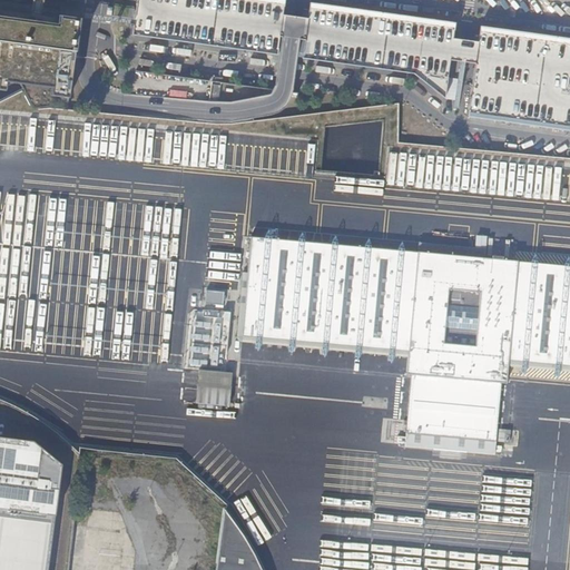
[(0,0),(0,41),(75,52),(80,16),(81,10),(0,0)]
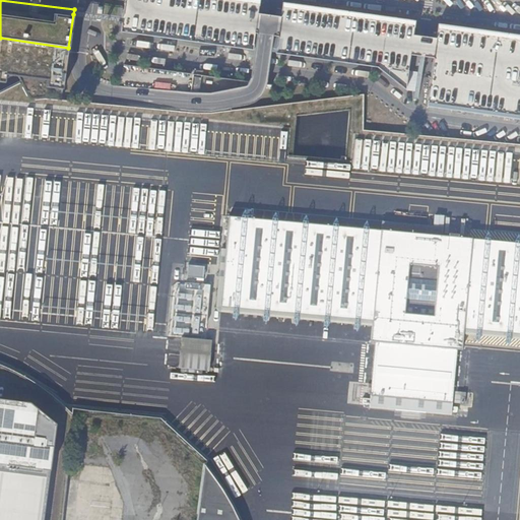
[(124,20),(122,34),(254,52),(258,25),(261,2),(247,0),(126,0),(124,20)]
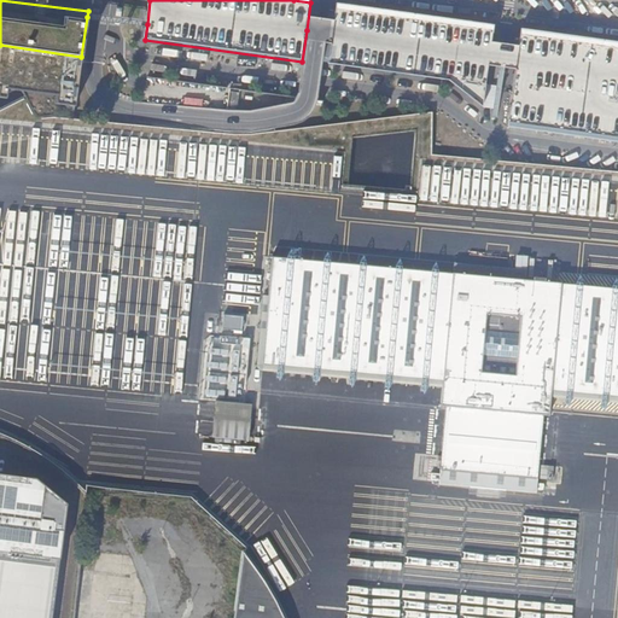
[(333,34),(330,65),(450,81),(484,108),(490,57),(495,28),(338,6),(333,34)]
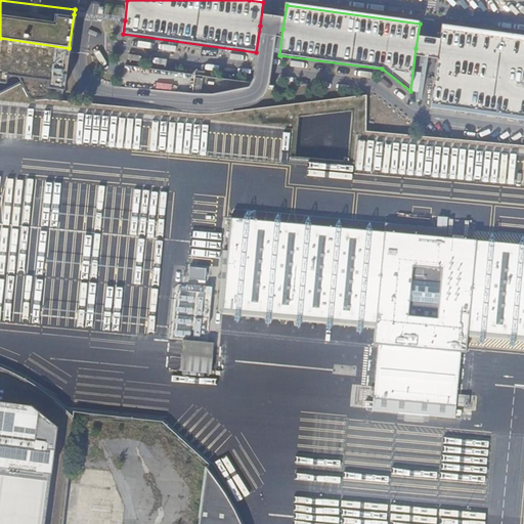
[(523,37),(442,27),(439,51),(432,107),(523,120),(523,37)]
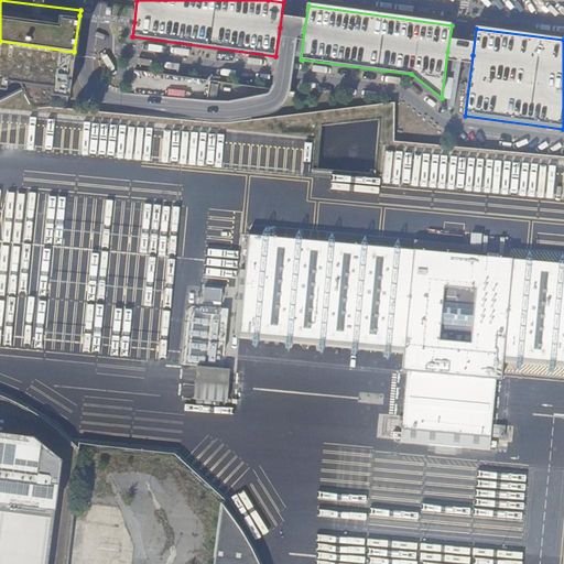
[(67,108),(74,52),(0,41),(0,99),(23,88),(33,108),(49,106),(67,108)]
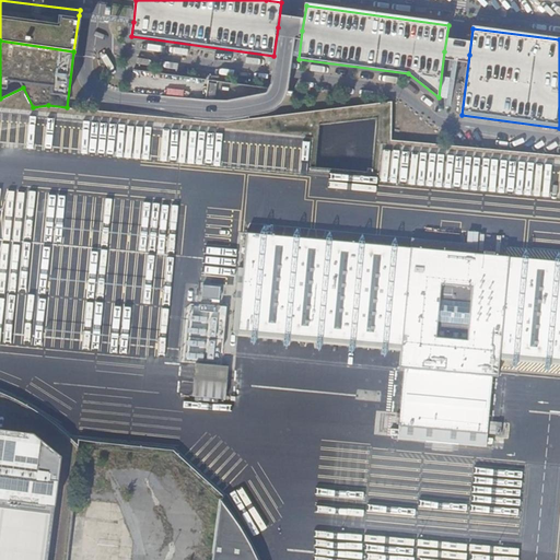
[(218,85),(211,84),(209,105),(216,106),(218,85)]
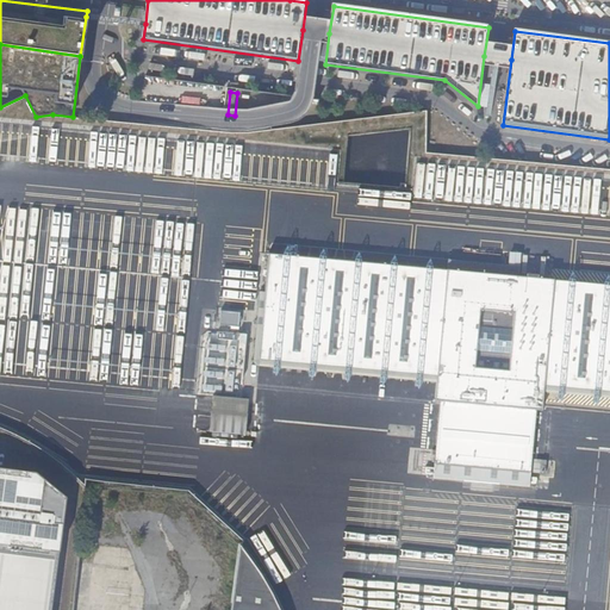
[(522,195),(521,204),(609,210),(609,173),(508,167),(506,194),(522,195)]
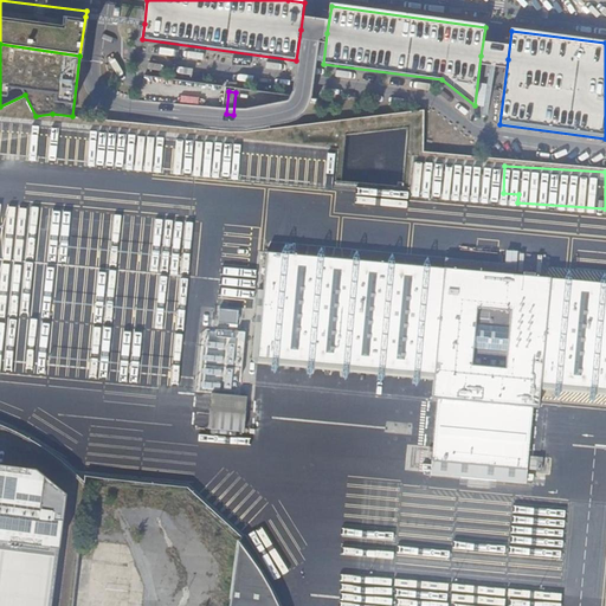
[(434,374),(446,268),(269,251),(265,291),(260,290),(255,359),(434,374)]
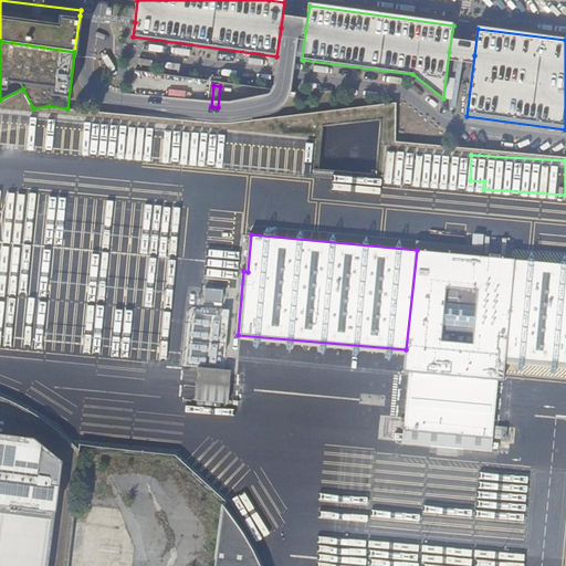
[(417,250),(482,255),(483,247),(418,240),(417,250)]
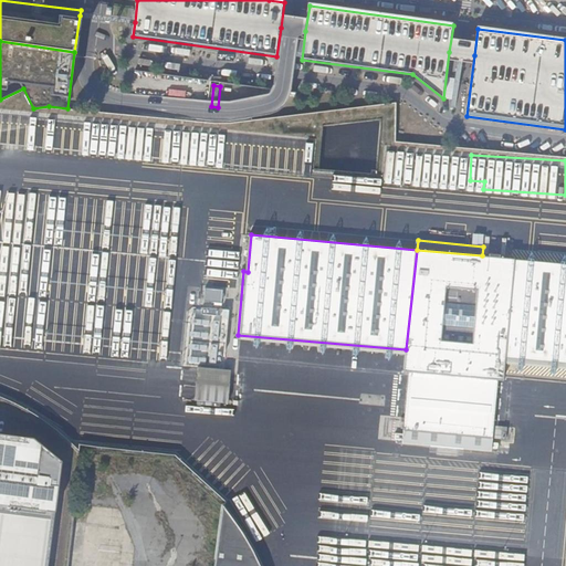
[(417,250),(406,349),(404,373),(409,373),(498,380),(503,380),(505,358),(514,259),(482,255),(417,250)]
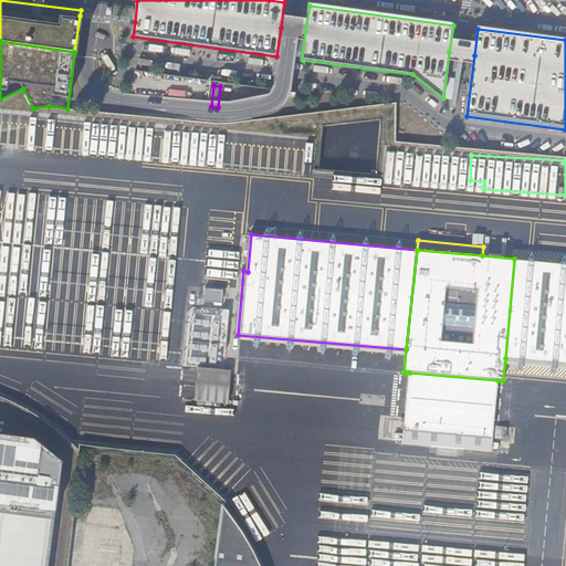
[(565,263),(514,259),(505,358),(565,364),(565,263)]
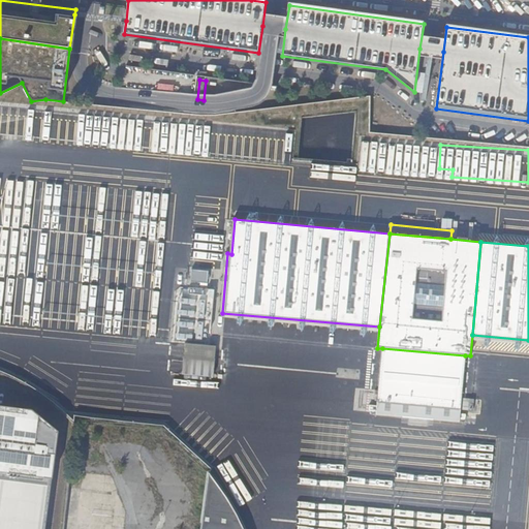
[(187,345),(184,375),(216,378),(218,347),(187,345)]
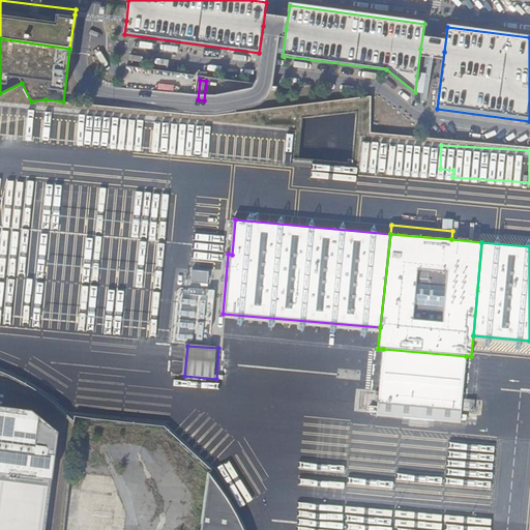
[(466,356),(383,349),(379,403),(461,410),(466,356)]
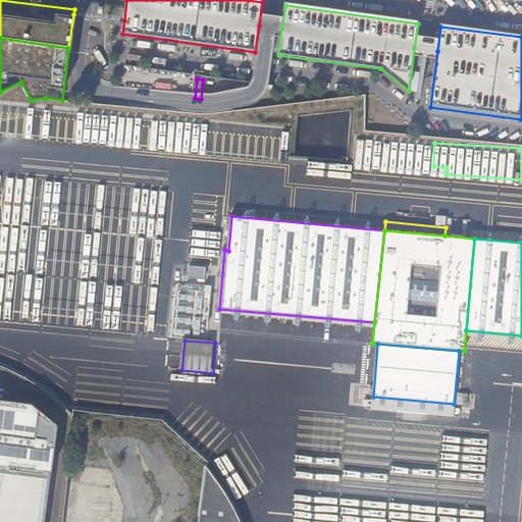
[(0,521),(43,521),(57,426),(30,403),(0,398),(0,521)]
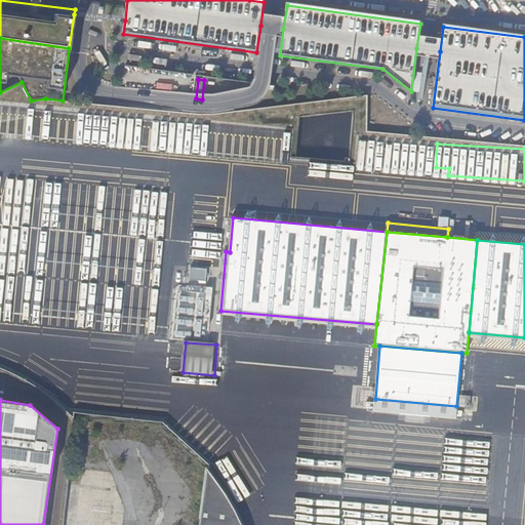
[(208,448),(200,524),(244,524),(236,484),(214,482),(208,448)]
